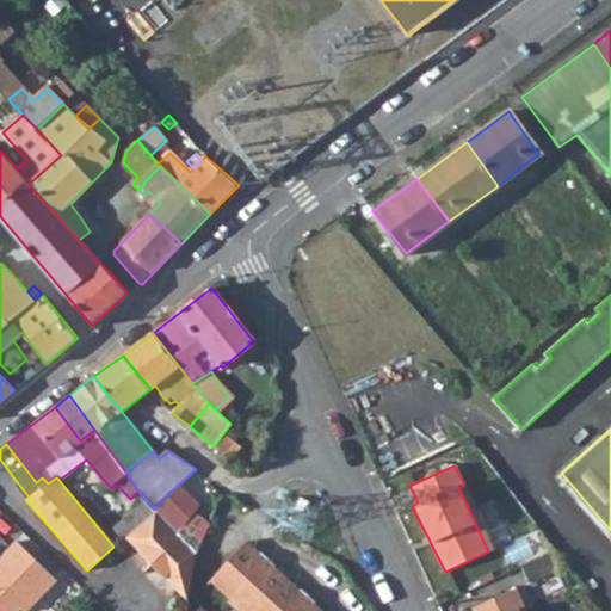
[(199,505),(179,485),(154,510),(156,511),(197,555),(210,524),(195,510),(199,505)]
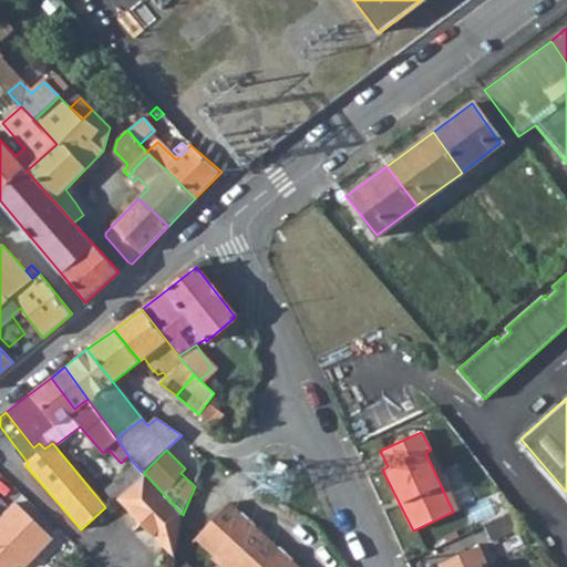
[(459,508),(431,450),(425,453),(453,512),(459,508)]
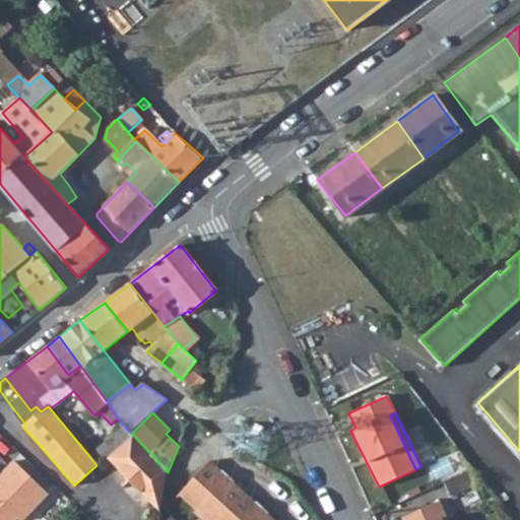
[(131,434),(124,427),(88,455),(96,465),(107,457),(133,435),(131,434)]
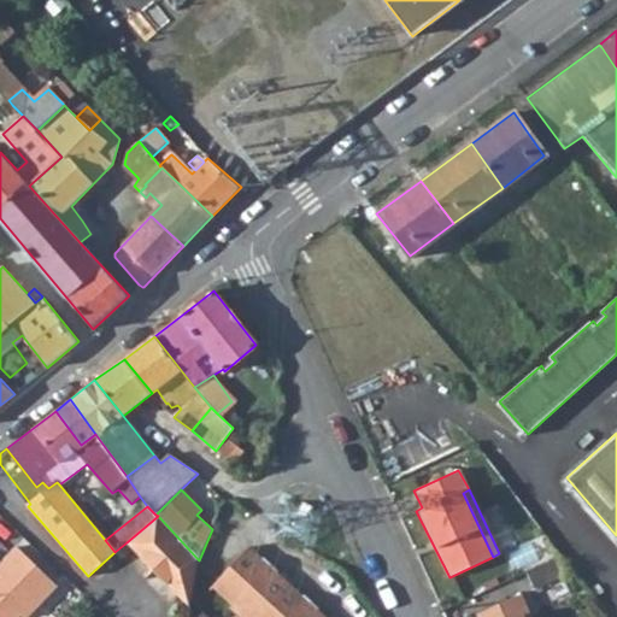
[(127,542),(189,611),(192,600),(198,562),(199,560),(158,516),(127,542)]
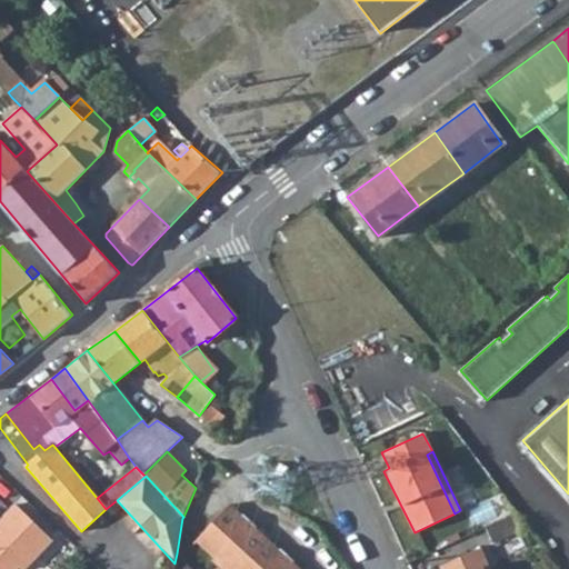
[(195,539),(229,568),(303,568),(295,561),(295,559),(282,547),(280,548),(252,525),(255,522),(242,511),(240,513),(228,502),(195,539)]
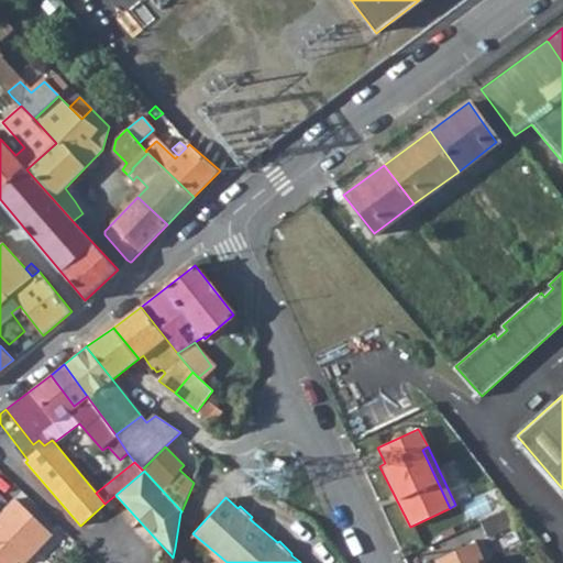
[(0,512),(0,562),(8,562),(6,561),(29,538),(31,540),(42,527),(13,499),(1,512),(0,512)]
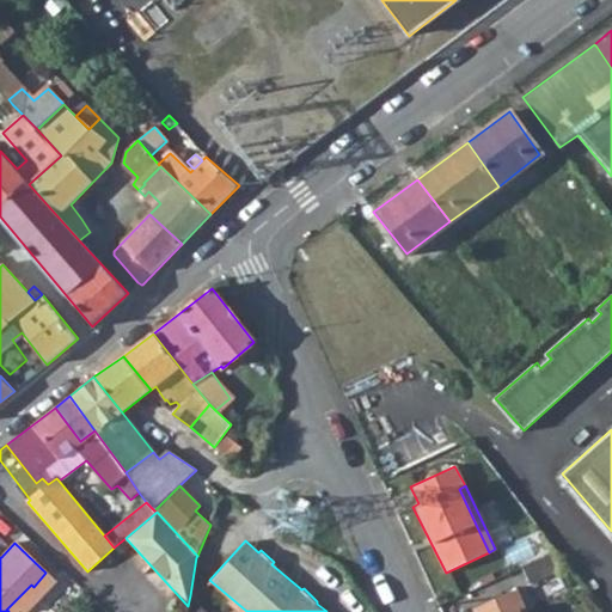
[(520,569),(528,586),(556,573),(550,556),(520,569)]
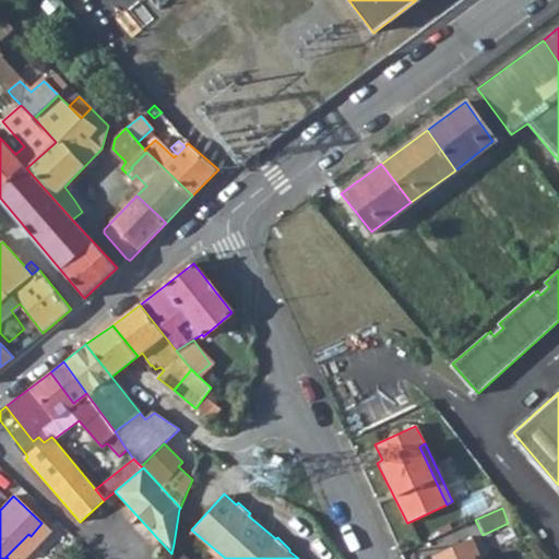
[(471,537),(431,556),(431,558),(476,558),(475,556),(479,554),(471,537)]
